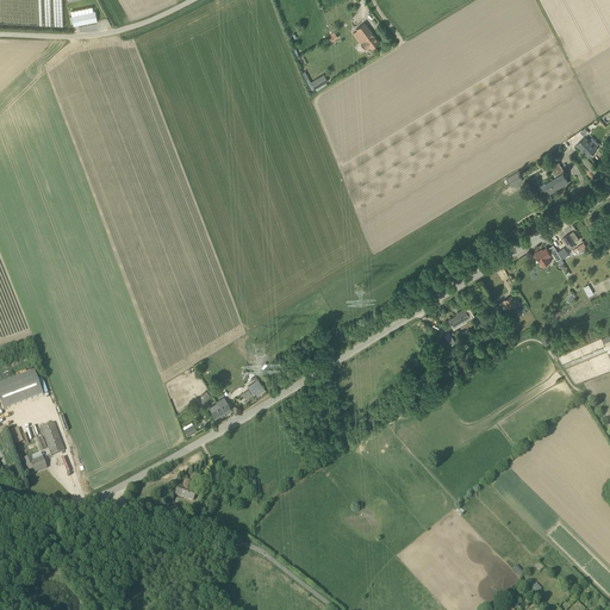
[(39,26),(62,25),(62,0),(37,0),(38,5),(45,5),(45,19),(39,19),(39,26)]
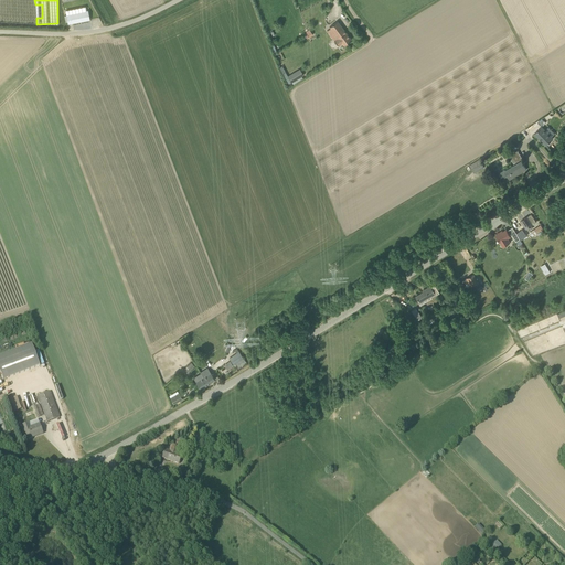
[(88,11),(86,11),(66,16),(64,16),(66,22),(67,22),(68,24),(89,20),(88,11)]
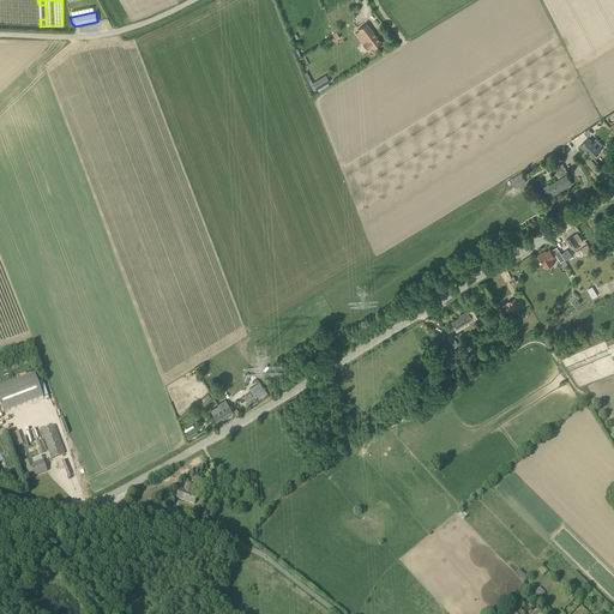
[(374,50),(383,43),(367,23),(359,29),(367,41),(363,44),(368,50),(372,47),(374,50)]
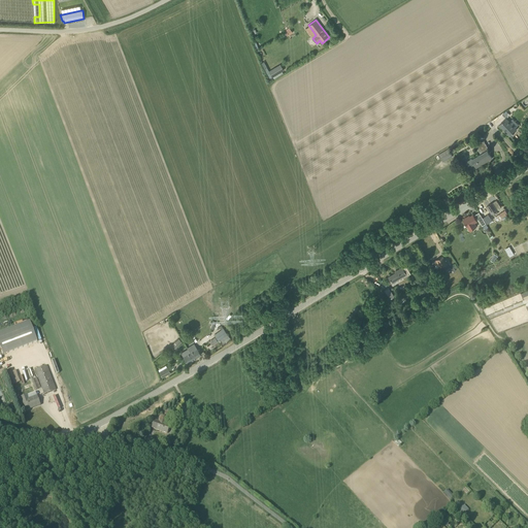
[(272,79),(282,74),(281,71),(283,70),(279,65),(267,71),(271,77),(272,79)]
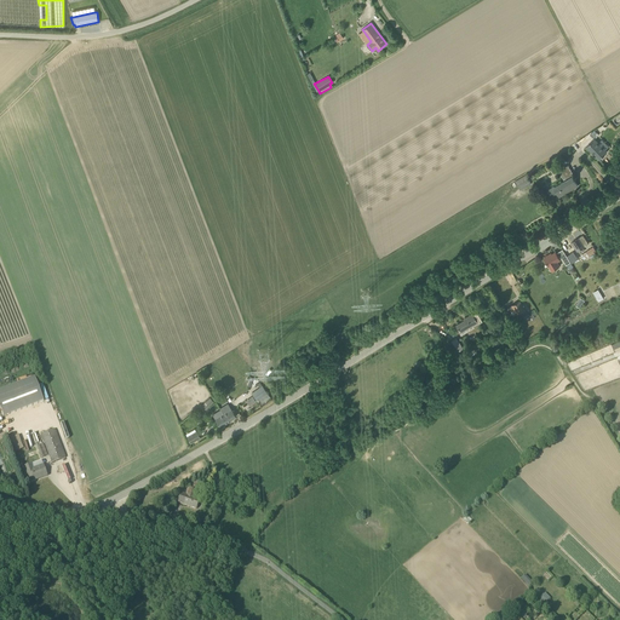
[(597,137),(610,128),(607,124),(595,131),(597,137)]
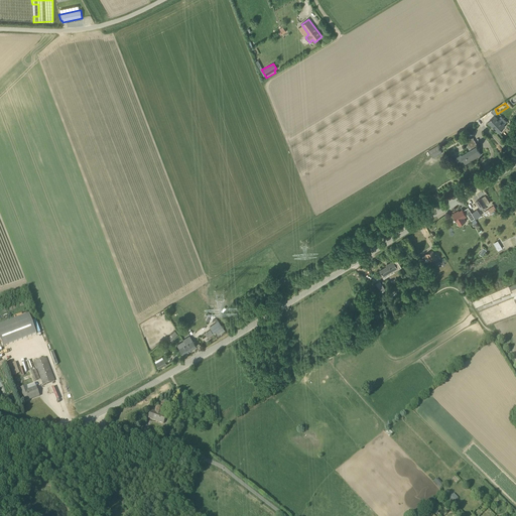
[(505,126),(495,116),(488,122),(498,133),(505,126)]
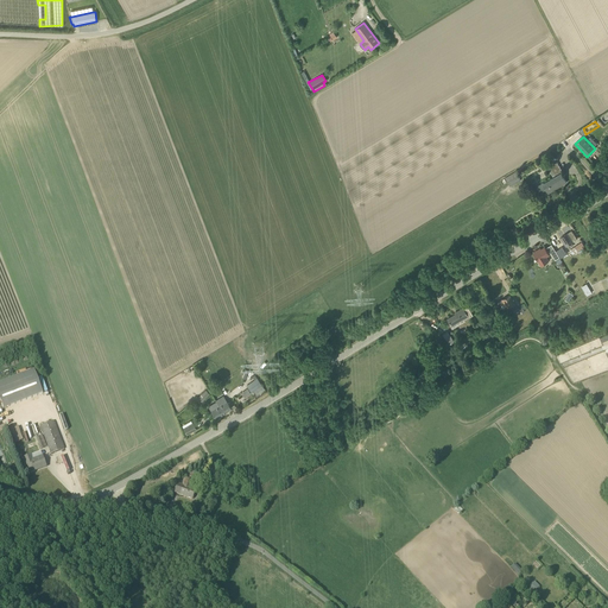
[(549,192),(567,182),(562,173),(563,172),(557,163),(551,166),(557,176),(553,178),(543,184),(546,189),(549,192)]
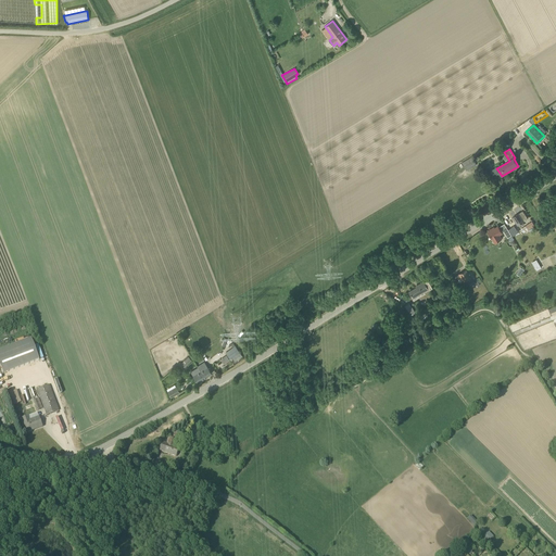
[(465,168),(475,163),(471,158),(462,163),(465,168)]
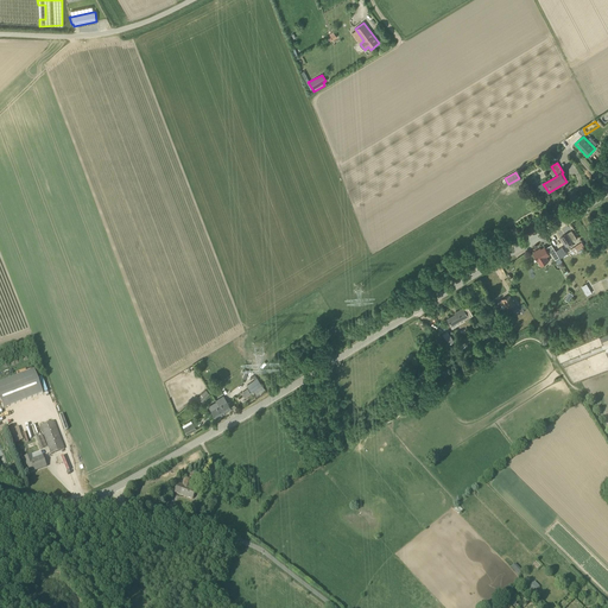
[(567,246),(577,239),(571,230),(561,238),(567,246)]
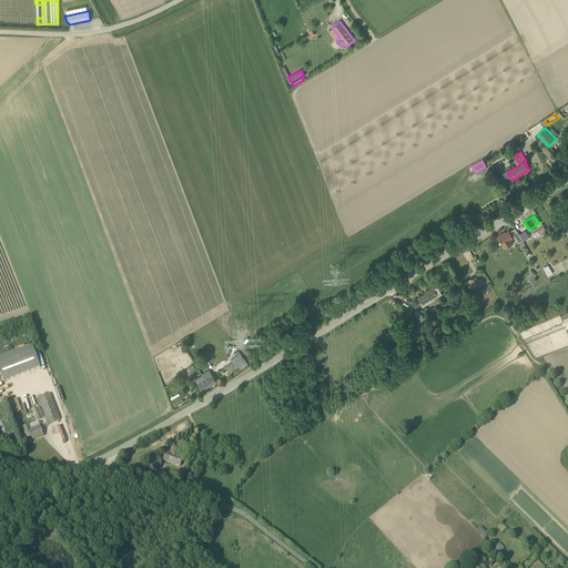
[(506,249),(509,246),(509,245),(511,244),(509,241),(514,237),(509,231),(499,237),(506,249)]
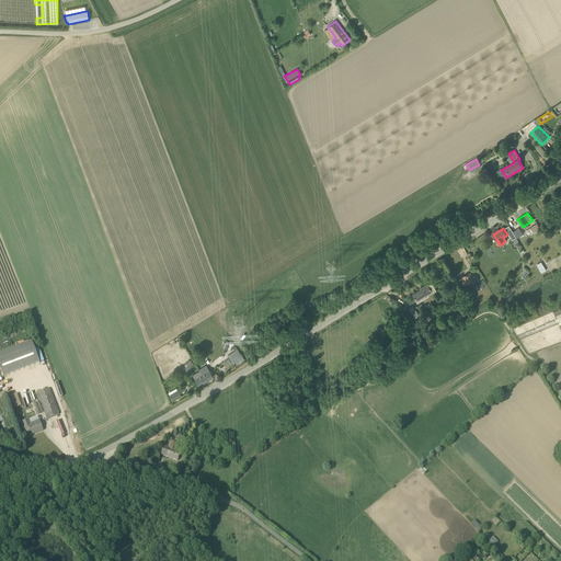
[(541,262),(537,265),(541,273),(547,270),(541,262)]
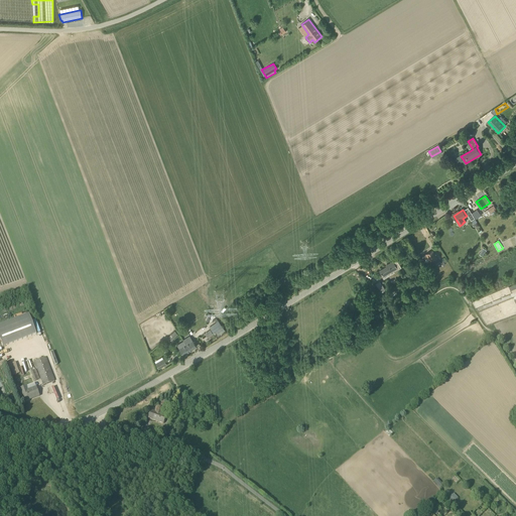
[(437,261),(432,250),(423,256),(425,259),(427,258),(429,261),(426,262),(428,266),(437,261)]
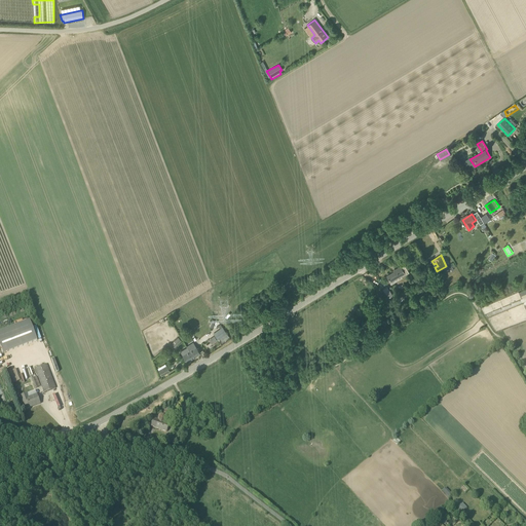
[(386,276),(390,283),(402,276),(405,274),(401,266),(392,271),(393,272),(386,276)]
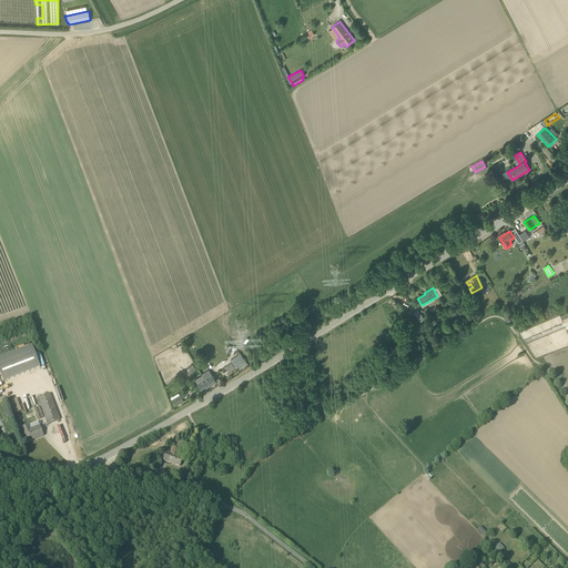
[(419,322),(424,318),(418,310),(413,313),(419,322)]
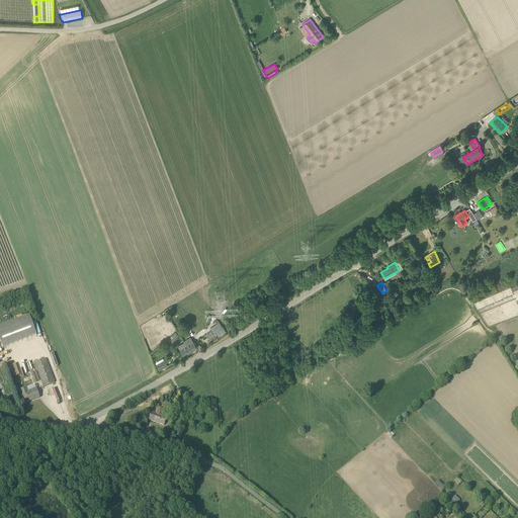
[(356,313),(367,306),(362,297),(355,301),(358,307),(354,309),(356,313)]
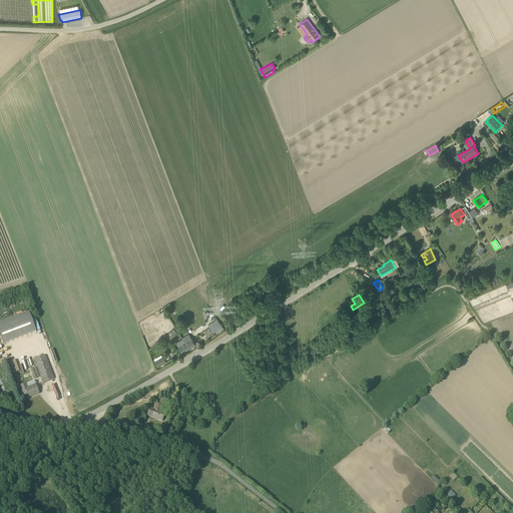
[(0,337),(5,350),(38,337),(30,317),(0,329),(0,337)]
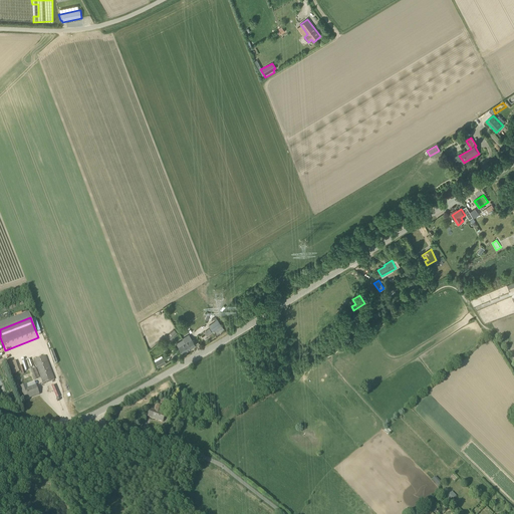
[(213,331),(221,326),(217,320),(215,321),(209,326),(213,331)]
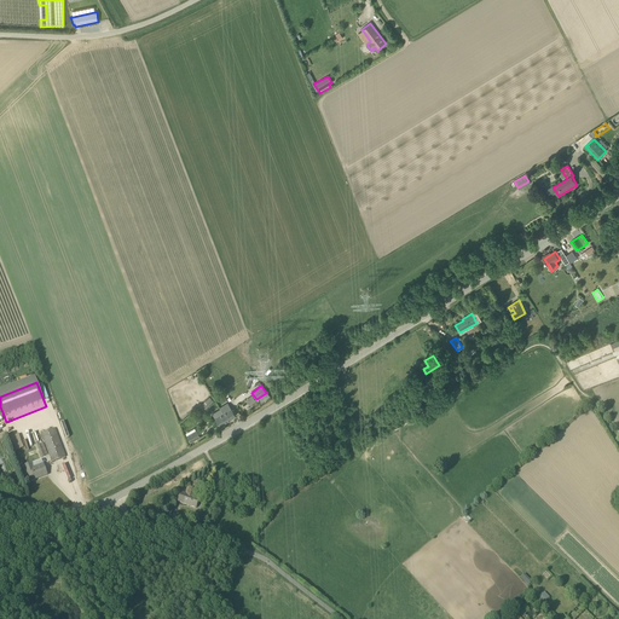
[(266,393),(259,398),(261,403),(270,397),(266,393)]
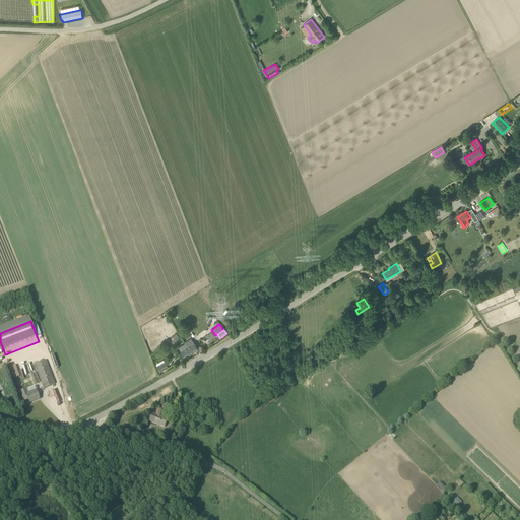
[(173,343),(180,337),(176,333),(170,340),(173,343)]
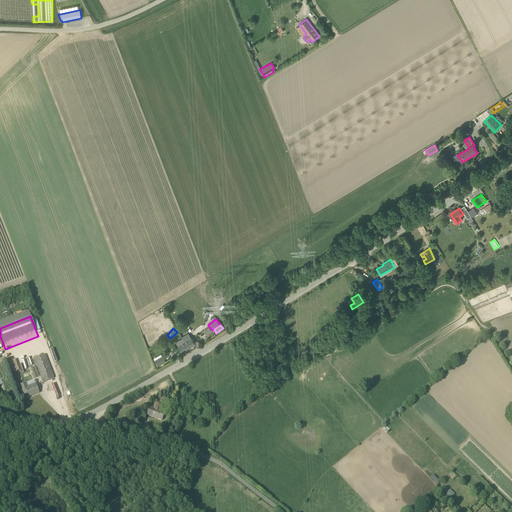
[(188,348),(195,344),(188,333),(182,337),(183,339),(184,342),(188,348)]
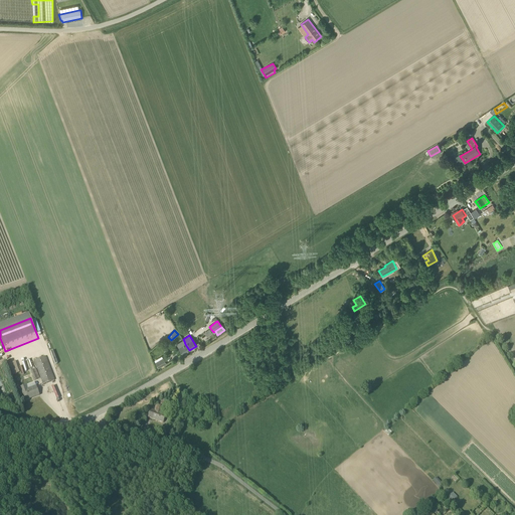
[(189,350),(185,344),(179,348),(182,354),(189,350)]
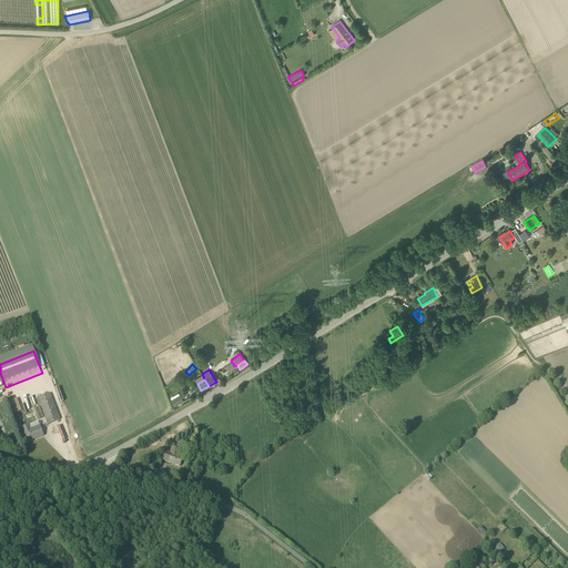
[(48,424),(60,419),(50,393),(38,398),(48,424)]
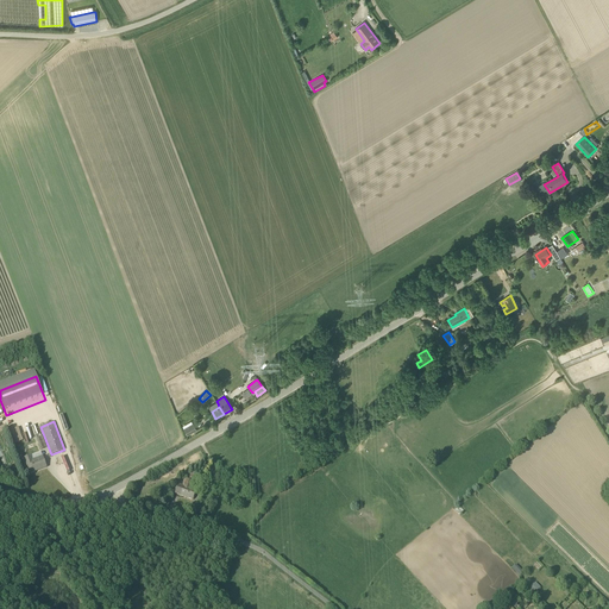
[(193,424),(183,428),(187,435),(198,429),(193,424)]
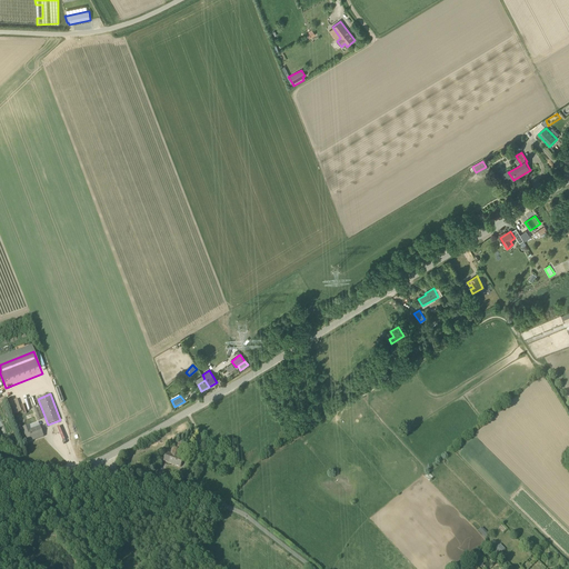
[(9,401),(12,415),(20,412),(18,399),(9,401)]
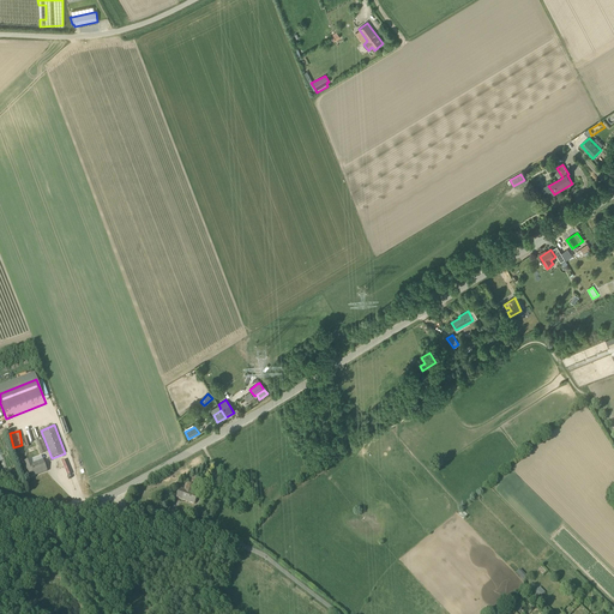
[(30,477),(47,471),(42,461),(34,464),(31,459),(24,463),(30,477)]
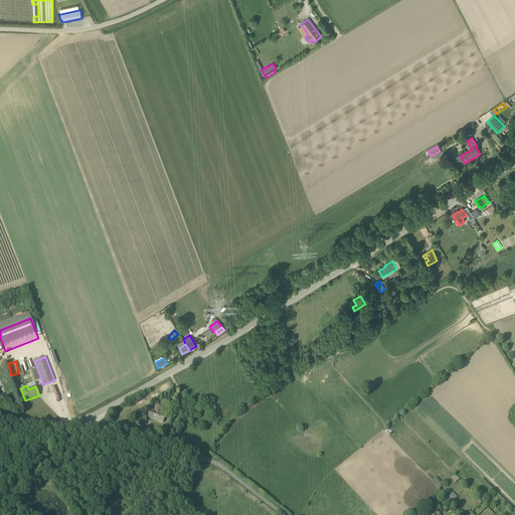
[(161,403),(169,407),(171,402),(163,398),(161,403)]
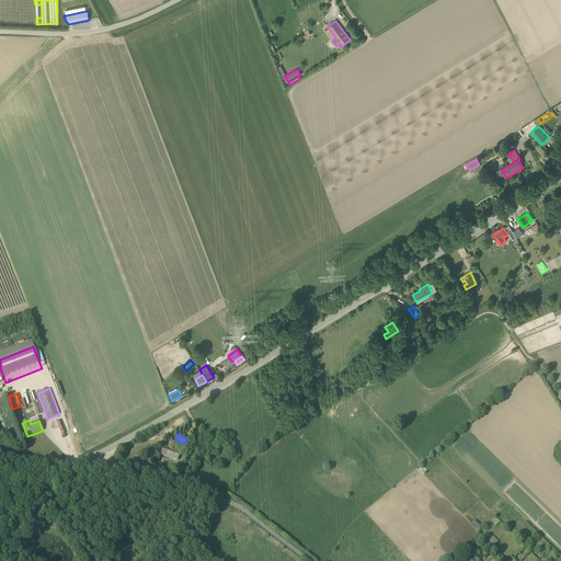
[(161,455),(165,456),(178,460),(181,453),(175,450),(178,444),(174,443),(171,442),(169,448),(164,446),(161,455)]
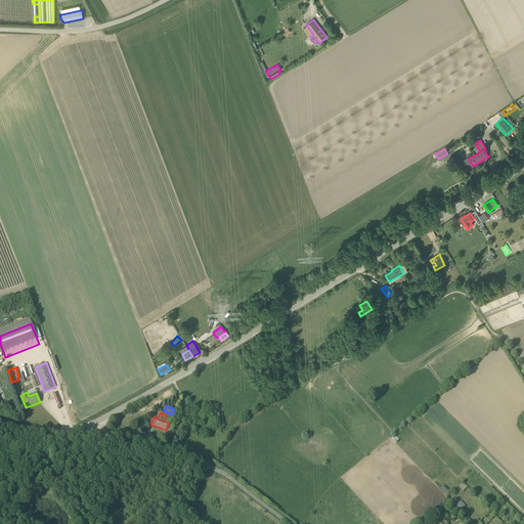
[(179,435),(182,437),(188,428),(185,426),(179,435)]
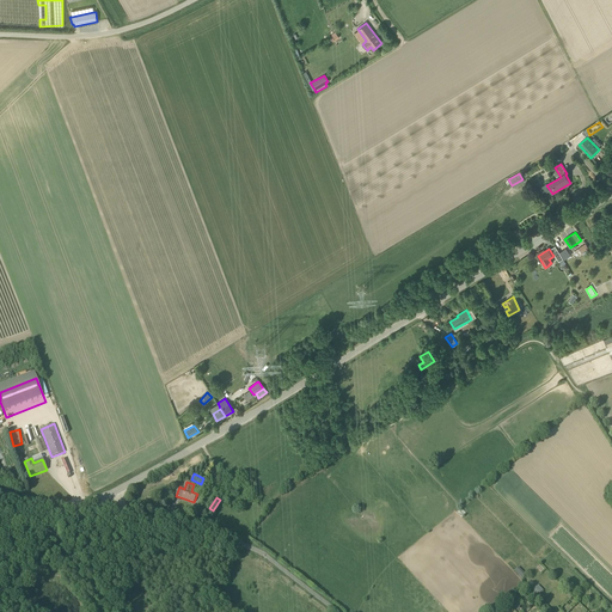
[(165,503),(160,499),(154,503),(158,508),(163,505),(165,503)]
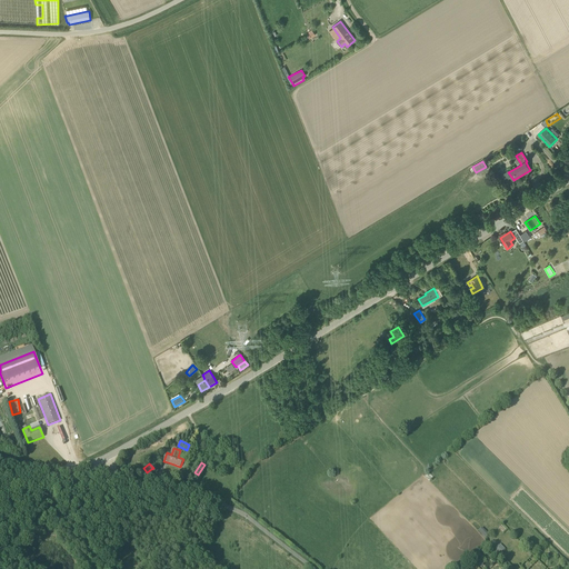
[(479,530),(486,538),(488,535),(481,528),(479,530)]
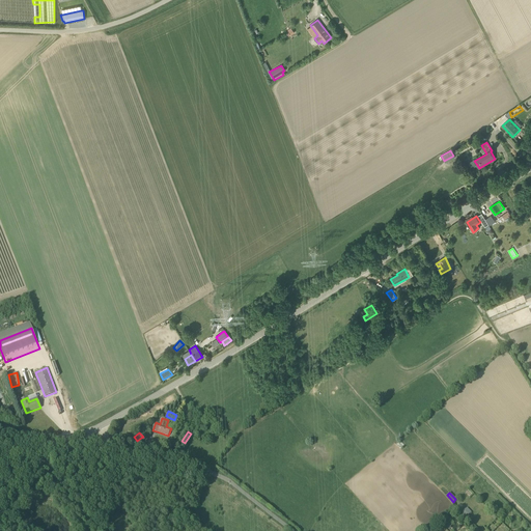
[(467,507),(462,513),(466,518),(472,512),(467,507)]
